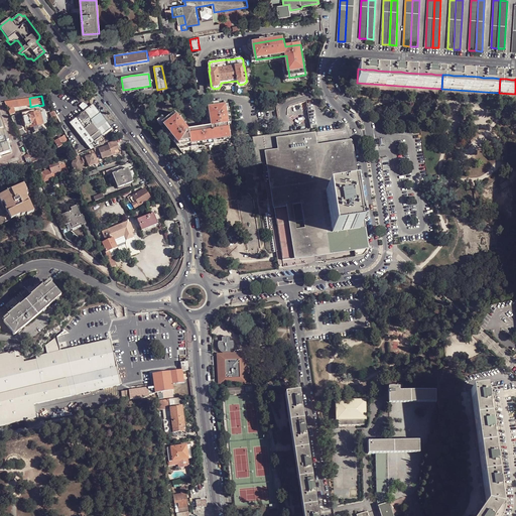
[(29,98),(17,99),(18,104),(18,107),(30,105),(29,98)]
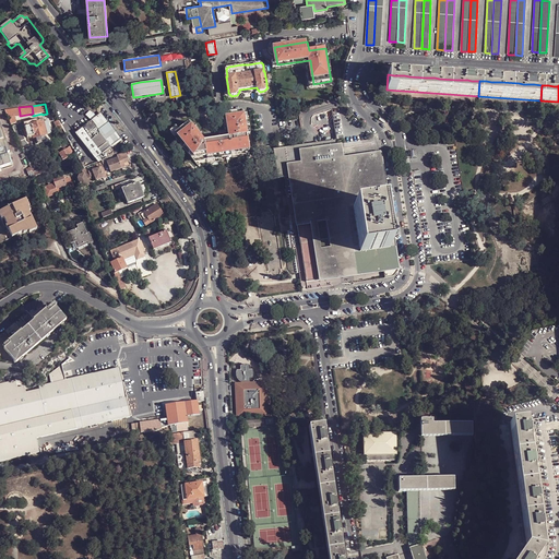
[(15,119),(13,114),(20,113),(19,107),(6,109),(12,125),(18,121),(15,119)]
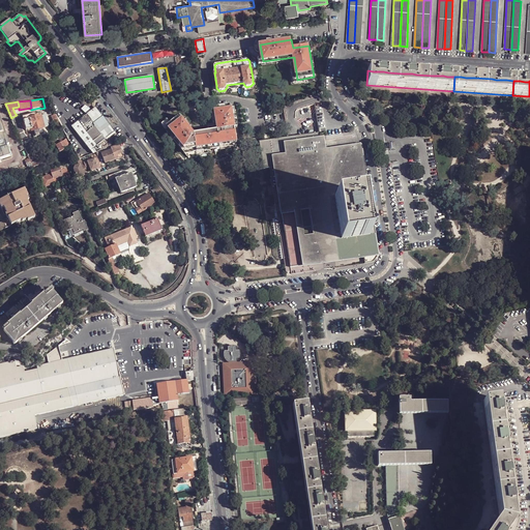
[(180,116),(168,126),(186,150),(221,145),(221,142),(238,140),(237,131),(236,133),(235,128),(236,128),(234,112),(233,112),(232,105),(214,107),(218,130),(196,134),(180,116)]
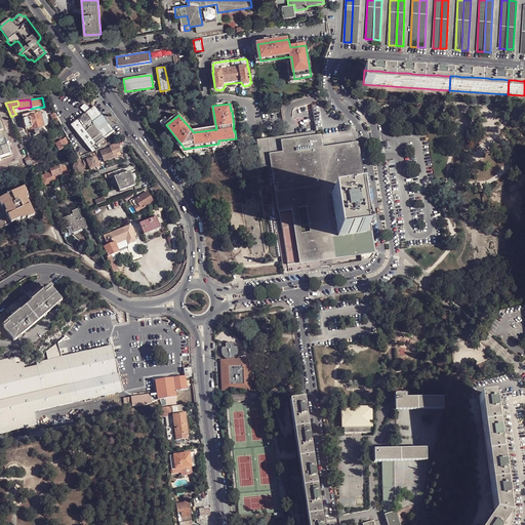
[(0,115),(0,159),(12,156),(8,145),(10,144),(2,115),(0,115)]
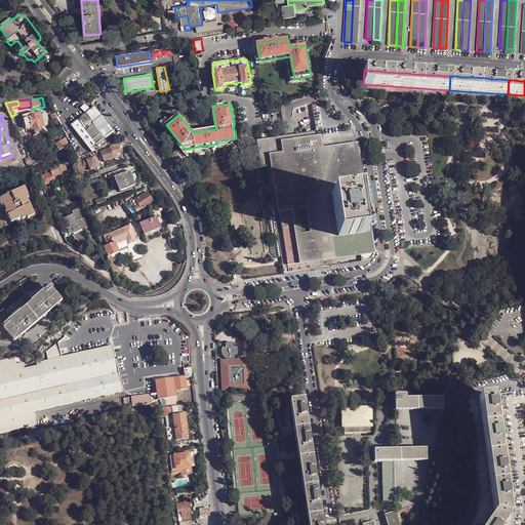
[(43,126),(40,115),(36,116),(30,117),(29,118),(31,127),(32,129),(33,129),(43,126)]
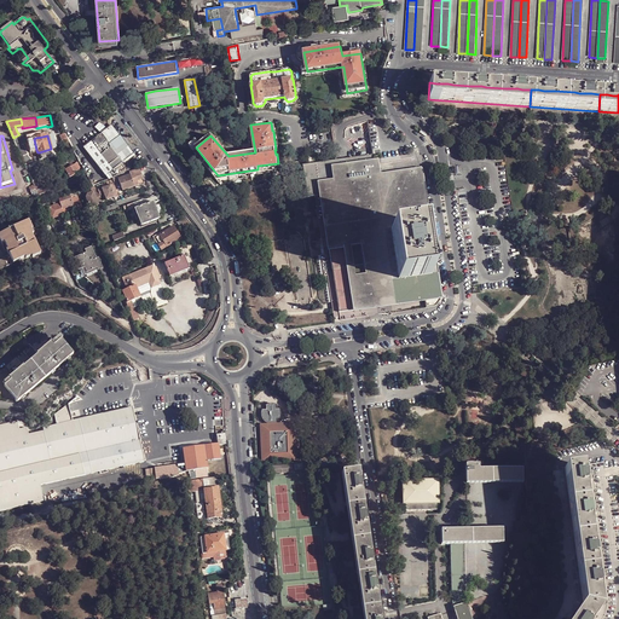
[(111,148),(119,157),(120,156),(119,155),(133,145),(126,136),(111,145),(113,146),(111,148)]
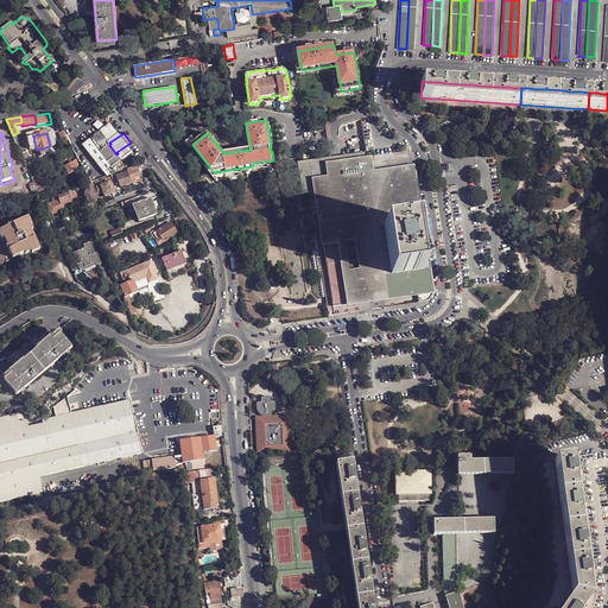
[(14,139),(25,162),(32,159),(24,145),(23,137),(14,139)]
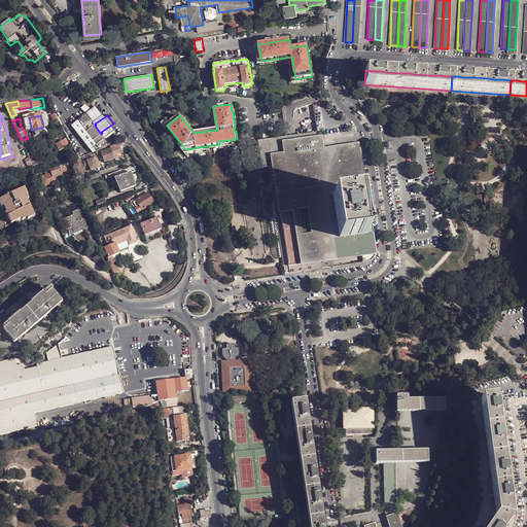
[(23,119),(24,121),(23,123),(22,124),(23,128),(24,128),(25,128),(26,130),(31,128),(29,118),(23,119)]
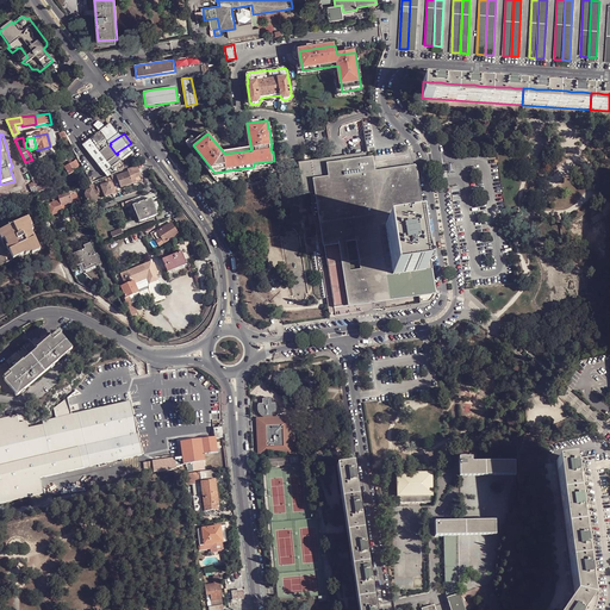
[(118,154),(117,155),(110,145),(111,144),(110,143),(105,138),(101,141),(101,142),(95,147),(112,169),(123,162),(118,154)]
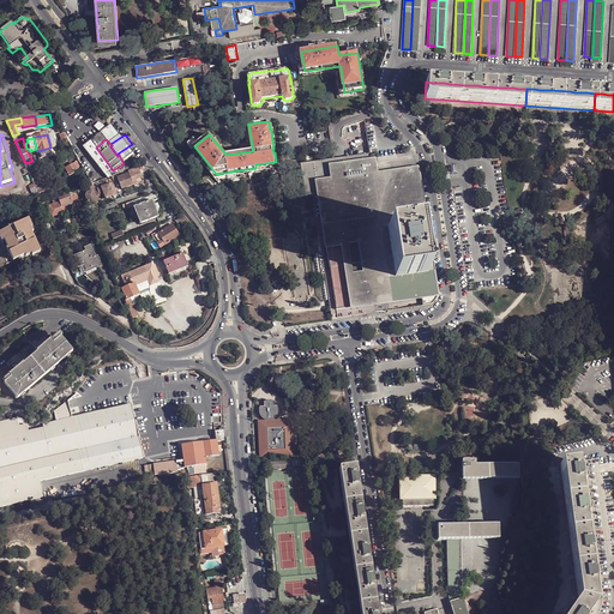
[(338,309),(350,308),(381,304),(439,295),(439,292),(434,263),(420,164),(378,170),(374,155),(374,154),(359,156),(335,160),(335,156),(300,162),(302,176),(305,192),(312,191),(318,228),(321,251),(317,251),(320,271),(324,271),(331,311),(338,309)]
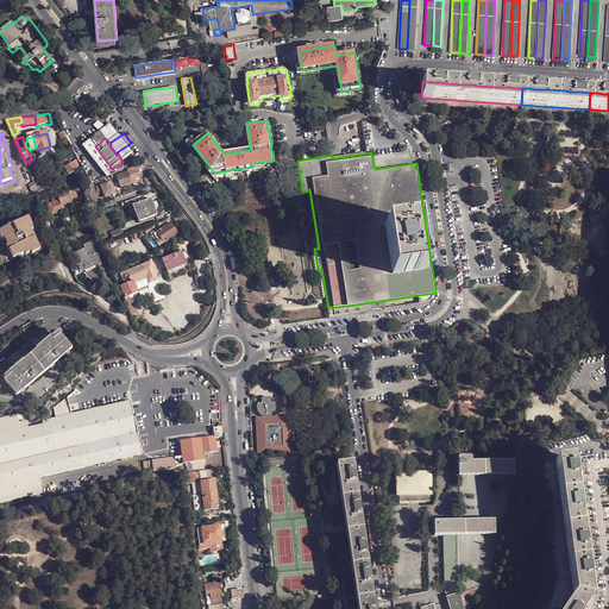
[(64,167),(68,175),(77,170),(74,163),(64,167)]
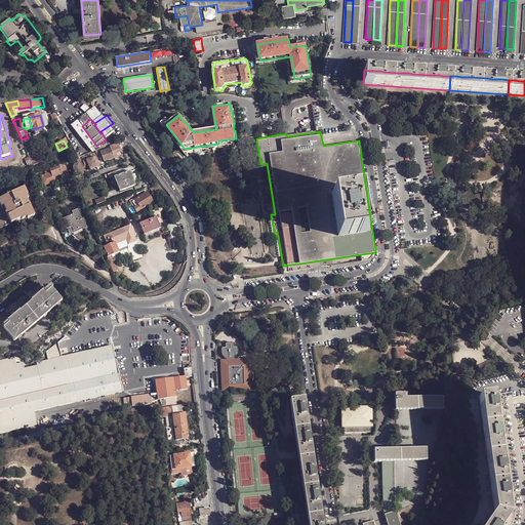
[(121,151),(122,150),(117,143),(110,147),(105,148),(105,150),(111,148),(115,158),(123,155),(121,151)]
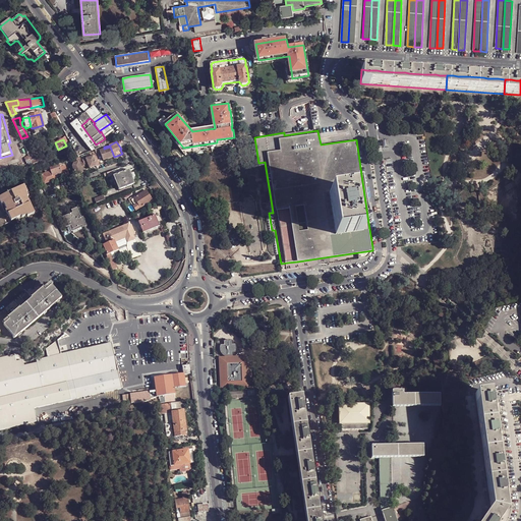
[(36,142),(33,145),(32,143),(24,147),(29,155),(29,157),(31,160),(41,155),(41,154),(38,148),(36,142)]
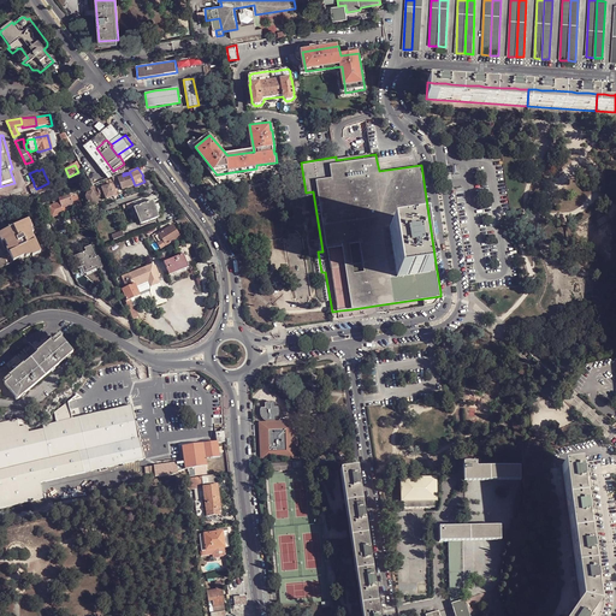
[(135,185),(130,173),(123,176),(123,173),(113,177),(112,178),(113,182),(116,190),(117,193),(123,191),(123,189),(135,185)]
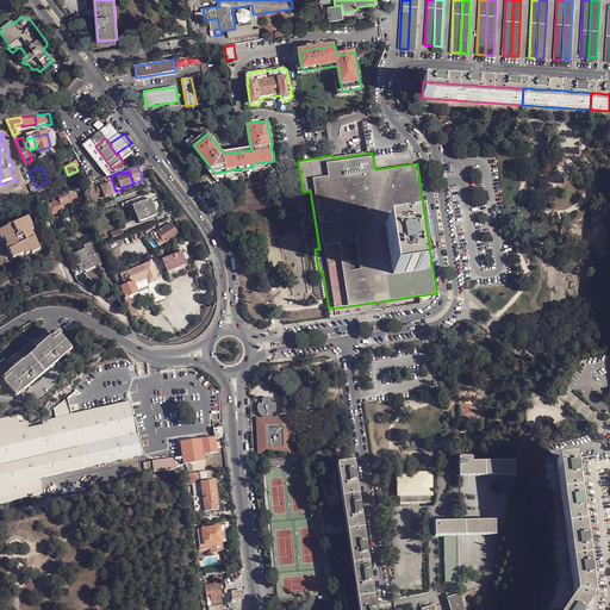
[(114,188),(112,180),(98,186),(100,191),(101,191),(104,195),(112,193),(111,190),(114,188)]
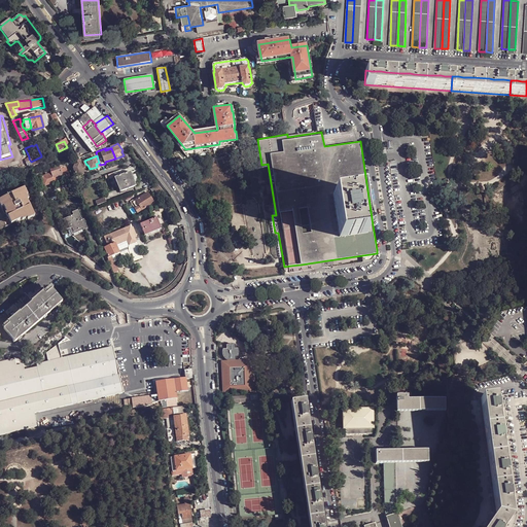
[(31,163),(33,167),(43,164),(41,159),(31,163)]
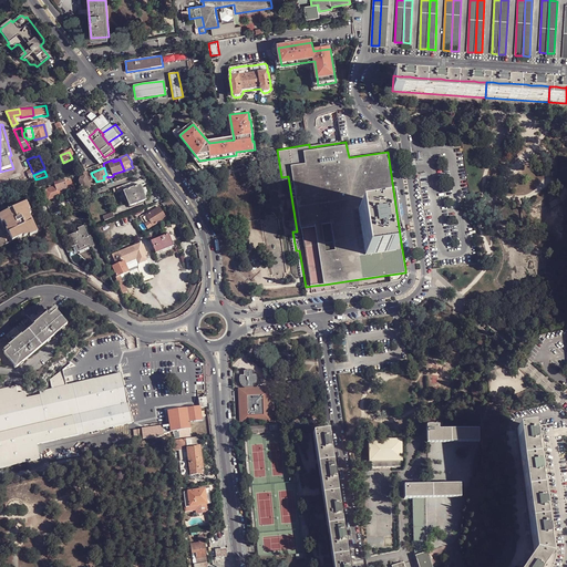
[(91,178),(90,174),(80,176),(79,179),(82,188),(90,186),(89,184),(93,183),(91,178)]
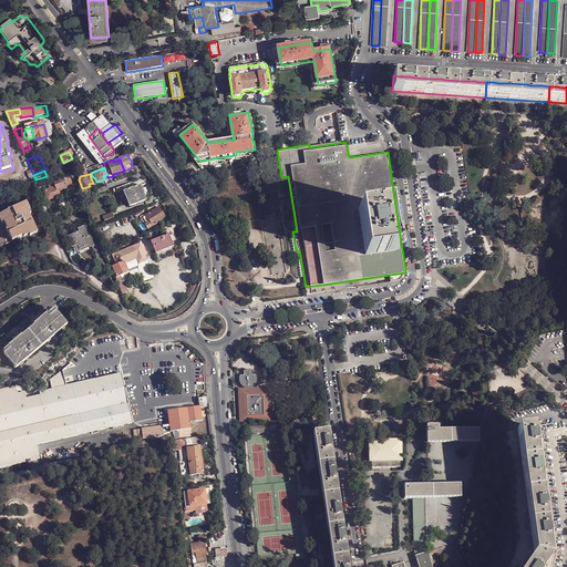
[(62,182),(65,181),(65,179),(49,185),(50,188),(45,191),(49,199),(59,196),(58,192),(55,185),(62,182)]
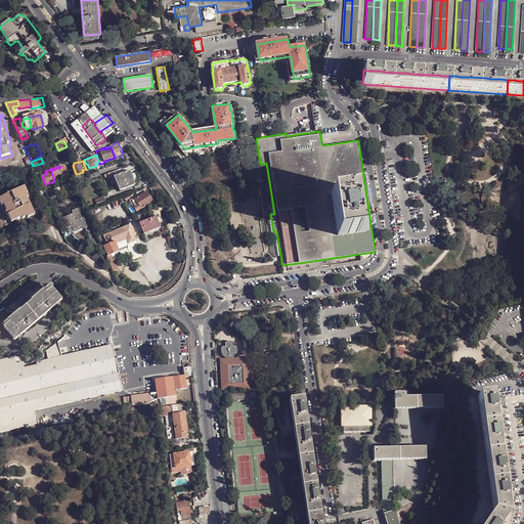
[(61,168),(63,173),(64,173),(66,176),(70,175),(67,166),(61,168)]
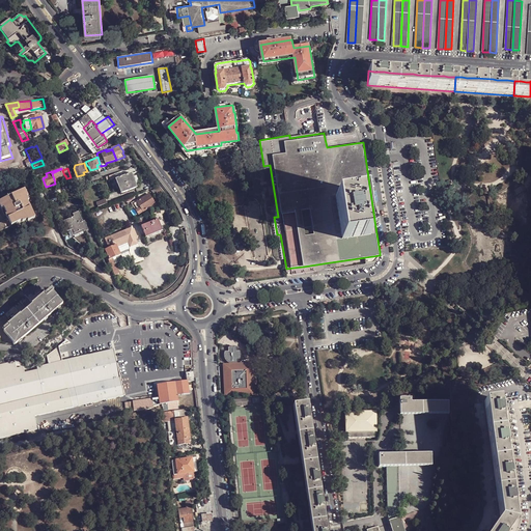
[(62,170),(61,169),(58,170),(52,173),(54,179),(55,184),(66,178),(65,175),(64,175),(62,170)]
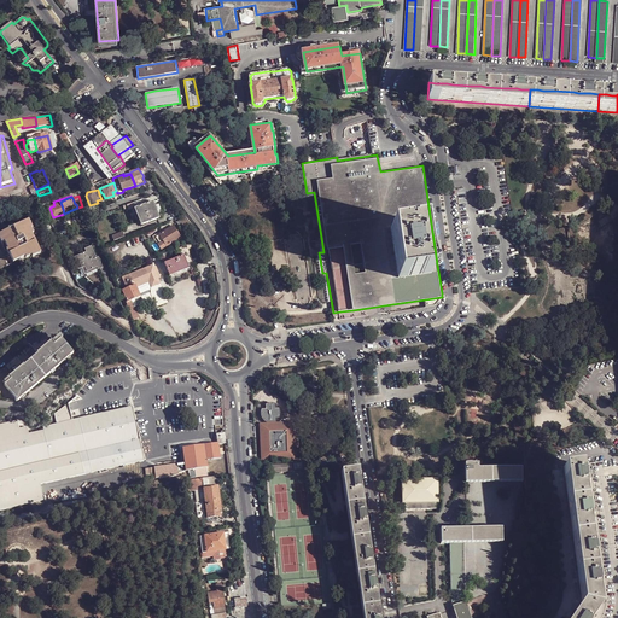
[(141,225),(159,219),(155,208),(157,207),(155,200),(135,209),(141,225)]
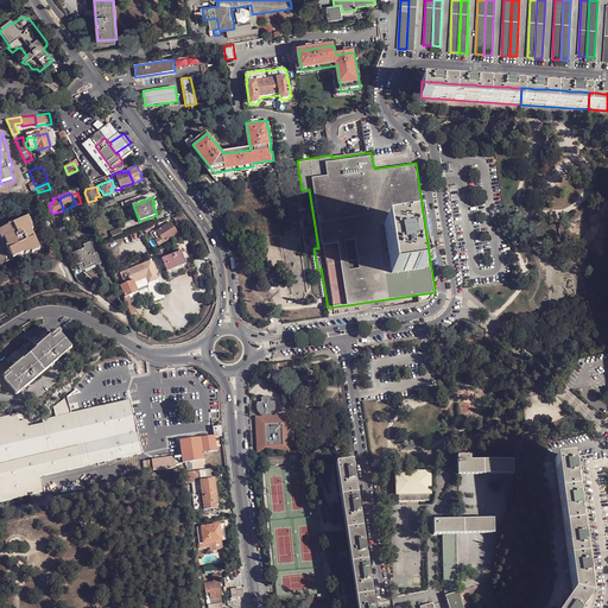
[(31,249),(39,246),(32,230),(31,230),(29,227),(30,227),(26,217),(13,223),(14,225),(11,227),(10,226),(1,229),(8,245),(10,245),(12,248),(10,249),(14,258),(26,252),(26,251),(31,248),(31,249)]
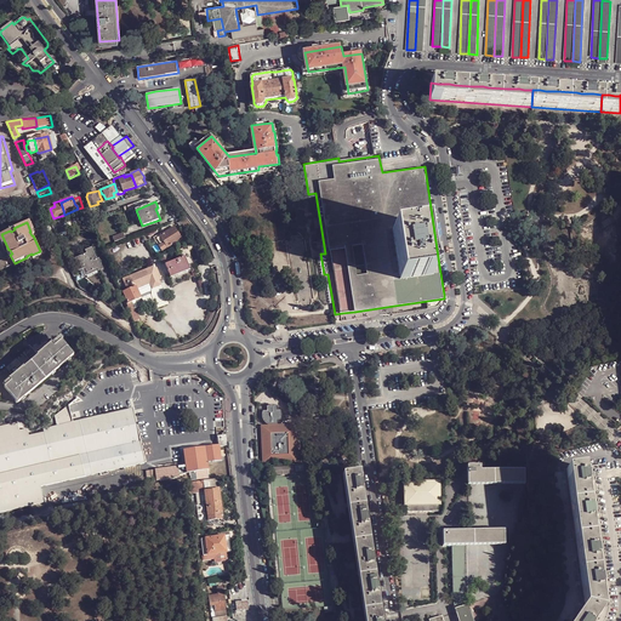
[(182,238),(175,226),(165,233),(160,235),(165,241),(169,248),(182,238)]
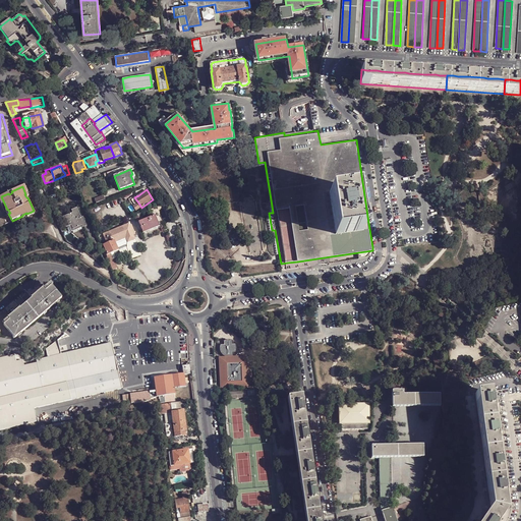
[(138,203),(134,197),(130,200),(133,206),(138,203)]
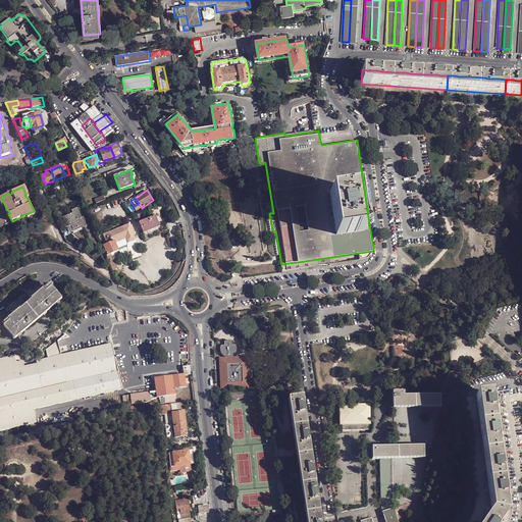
[(87,226),(83,217),(81,218),(79,219),(79,217),(80,216),(76,208),(70,211),(71,213),(61,218),(65,228),(68,227),(70,226),(72,230),(82,226),(83,228),(87,226)]
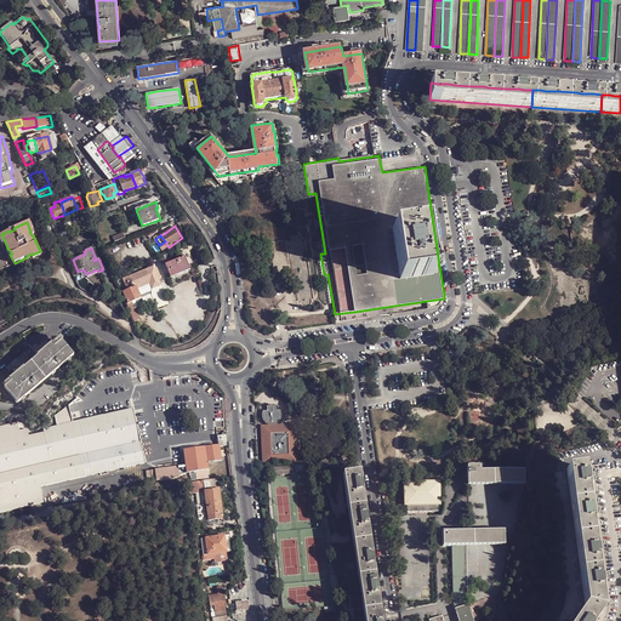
[(171,277),(188,269),(186,261),(183,256),(166,263),(171,277)]
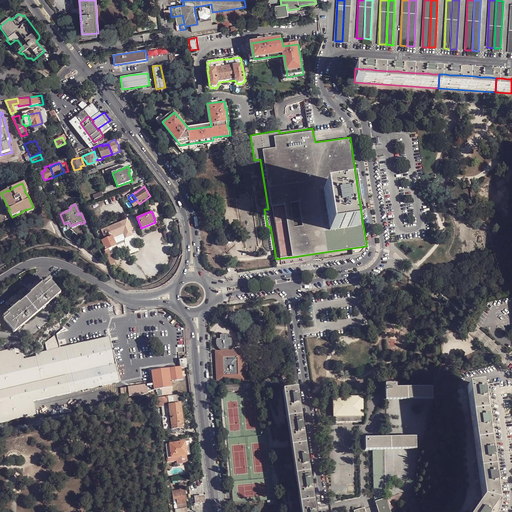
[(105,235),(106,238),(112,235),(113,236),(119,234),(125,232),(127,236),(133,234),(127,219),(102,230),(105,235)]
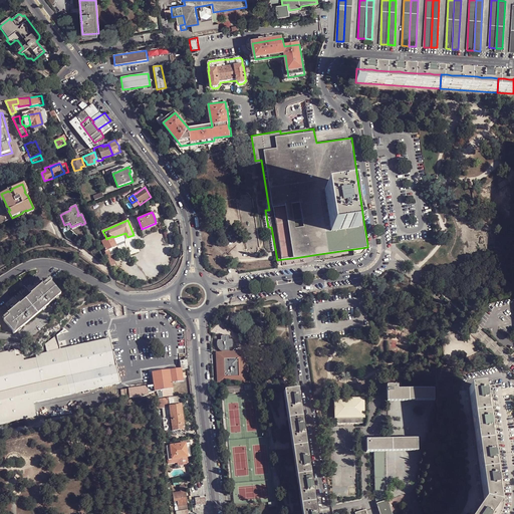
[(134,235),(127,237),(125,238),(129,245),(136,242),(134,235)]
